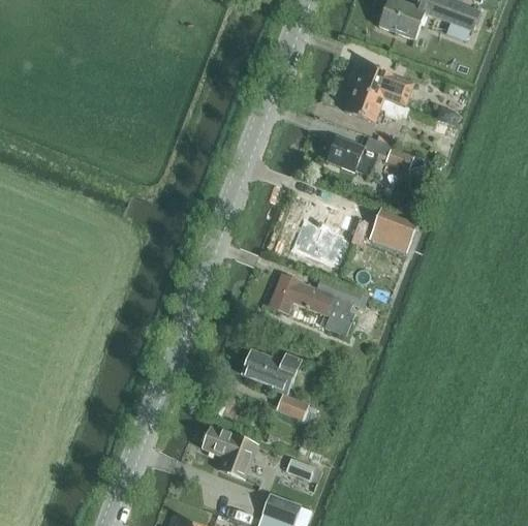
[(436,7),(433,16),(472,30),(474,24),(480,26),(485,14),(445,0),(418,0),(415,7),(397,0),(389,0),(378,26),(414,40),(425,12),(427,13),(430,5),(436,7)]
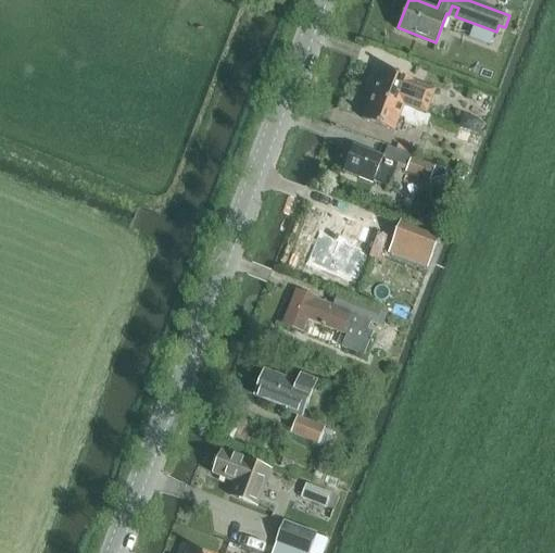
[(342,25),(339,35),(357,41),(361,30),(342,25)]
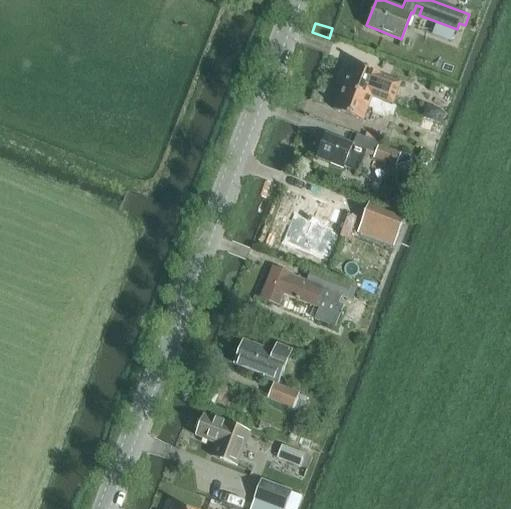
[(347,74),(343,85),(392,103),(401,80),(352,62),(352,63),(350,63),(348,65),(345,71),(346,74),(347,74)]
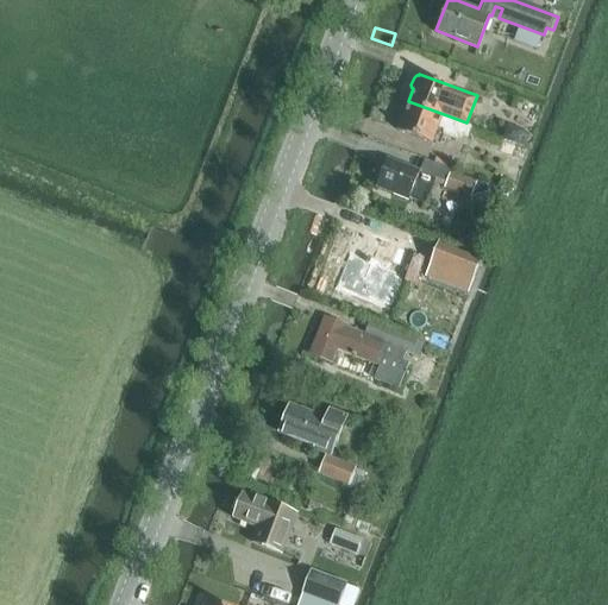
[(467,123),(408,101),(399,128),(431,142),(438,125),(443,126),(442,131),(455,136),(456,132),(467,137),(471,125),(467,123)]
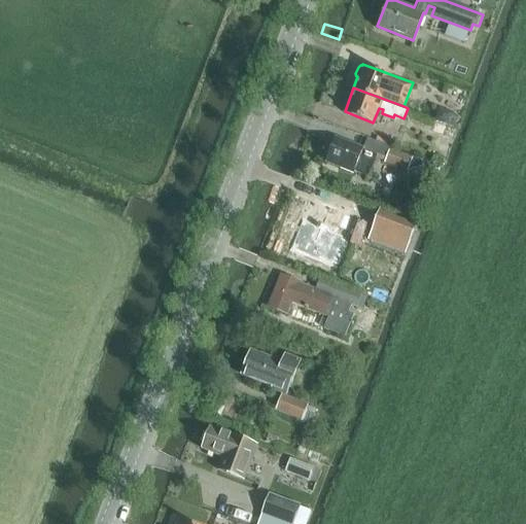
[(441,106),(436,116),(447,120),(451,110),(441,106)]
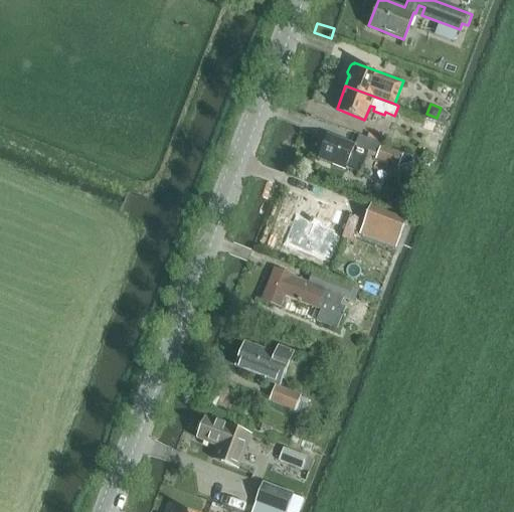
[(426,114),(425,114),(421,128),(434,132),(435,130),(438,120),(438,118),(437,118),(426,114)]
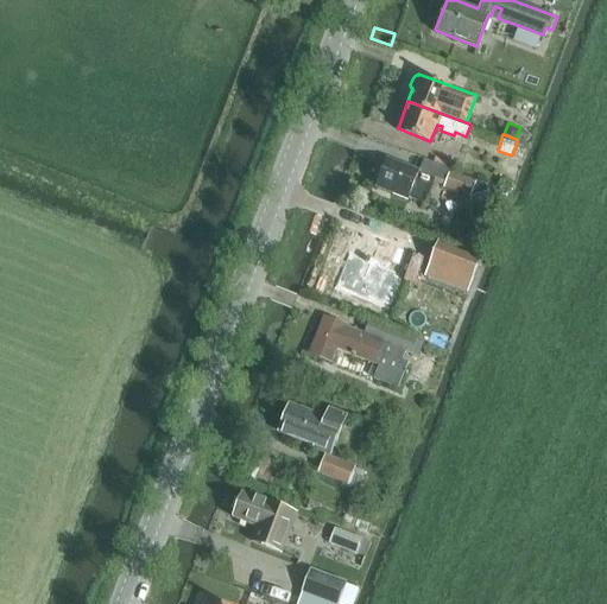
[(517,141),(513,153),(524,158),(529,145),(517,141)]
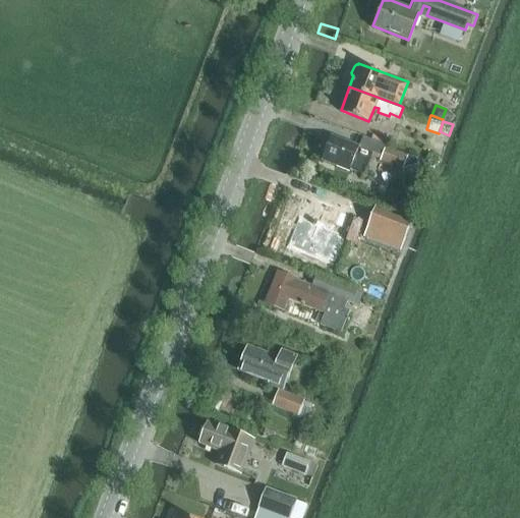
[(363,173),(371,152),(331,136),(329,140),(326,141),(323,150),(325,153),(323,157),(337,162),(336,164),(349,169),(349,167),(363,173)]
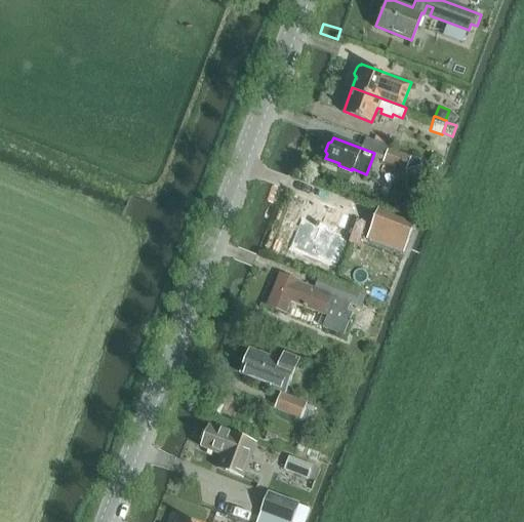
[(405,169),(410,157),(389,148),(384,160),(405,169)]
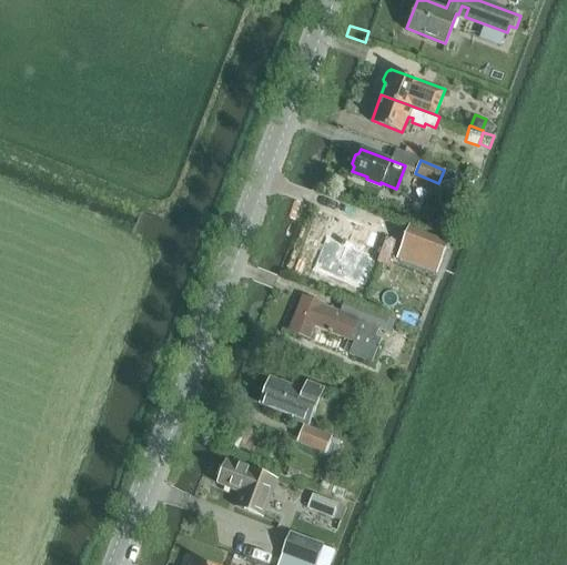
[(445,239),(405,223),(397,245),(437,260),(445,239)]
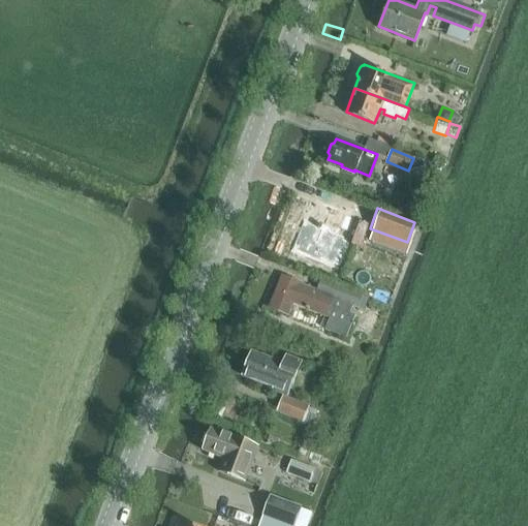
[(301,219),(288,249),(336,268),(347,237),(334,231),(335,228),(315,220),(314,224),(301,219)]
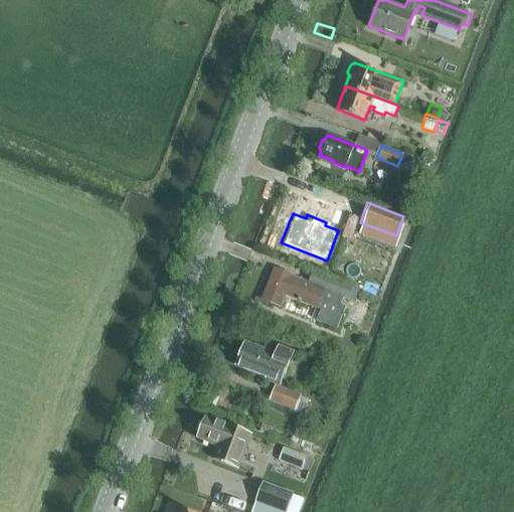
[(348,299),(353,287),(313,271),(308,282),(293,276),(293,275),(274,267),(262,298),(281,305),(285,294),(320,308),(316,319),(337,327),(345,306),(340,304),(343,297),(348,299)]
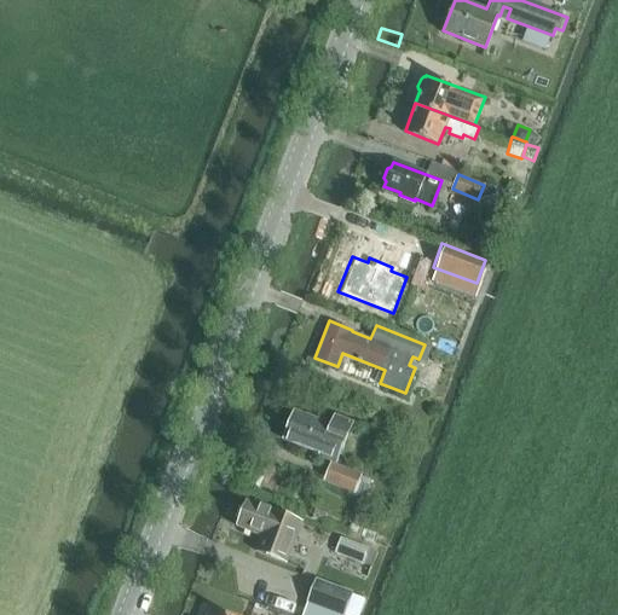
[(294,410),(283,437),(338,458),(352,422),(334,415),(330,423),(294,410)]
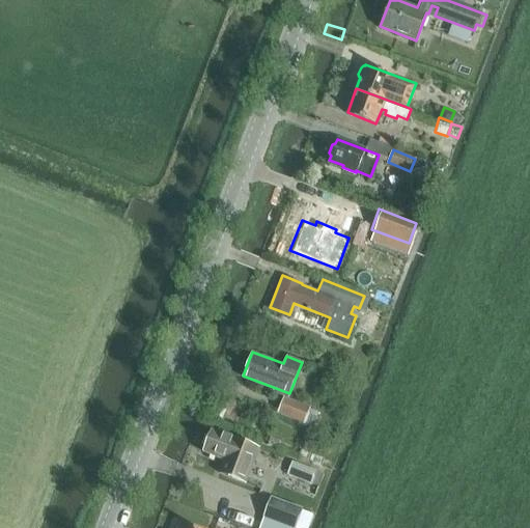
[(304,422),(309,407),(282,397),(277,412),(304,422)]
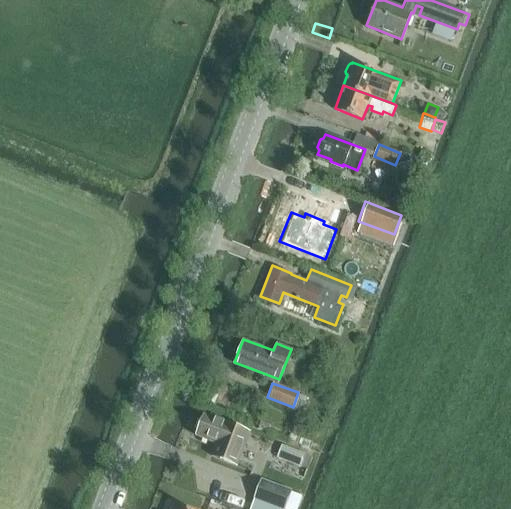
[(196,434),(215,441),(210,455),(236,465),(249,431),(231,425),(231,423),(204,413),(196,434)]
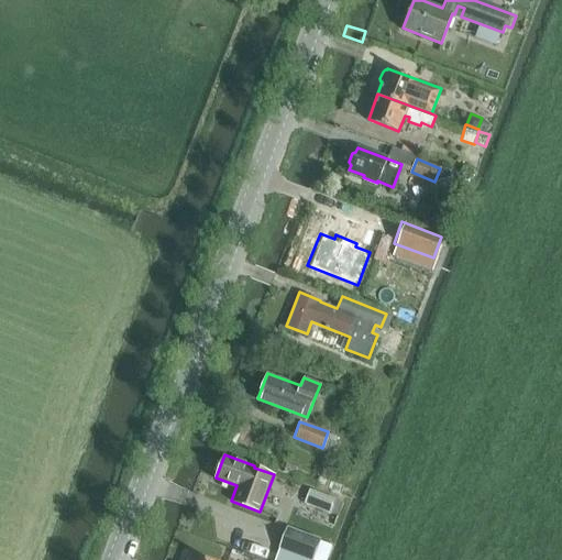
[(318,473),(312,487),(341,497),(346,483),(318,473)]
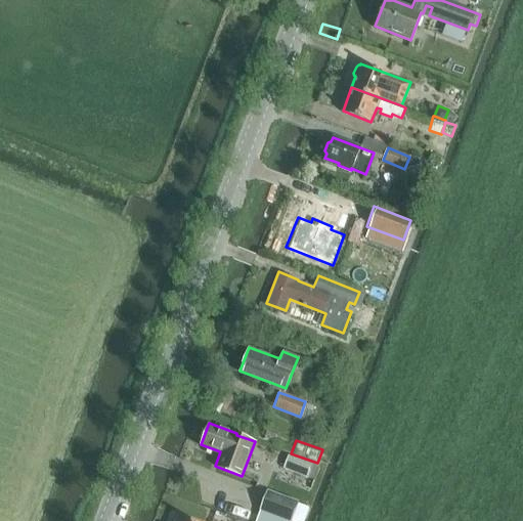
[(288,453),(282,467),(306,476),(311,463),(288,453)]
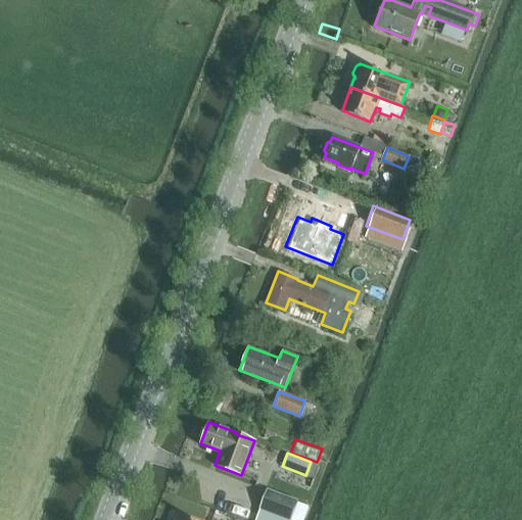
[(289,519),(297,501),(266,489),(258,508),(289,519)]
